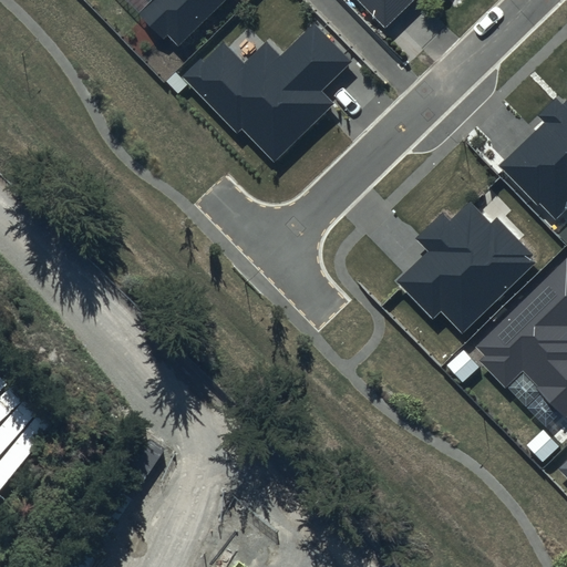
[(152,0),(137,14),(163,41),(167,37),(177,47),(226,0),(152,0)]
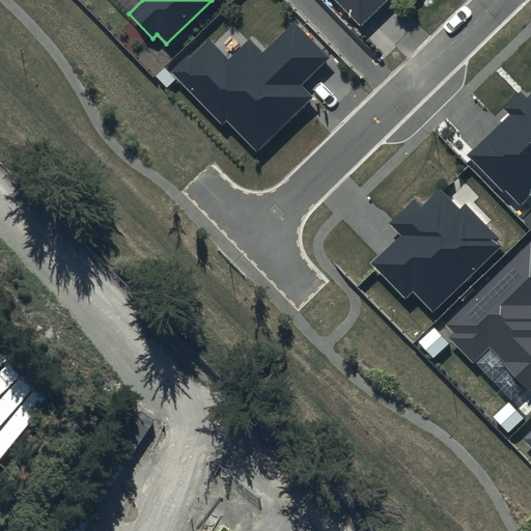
[(335,0),(360,26),(387,0),(335,0)]
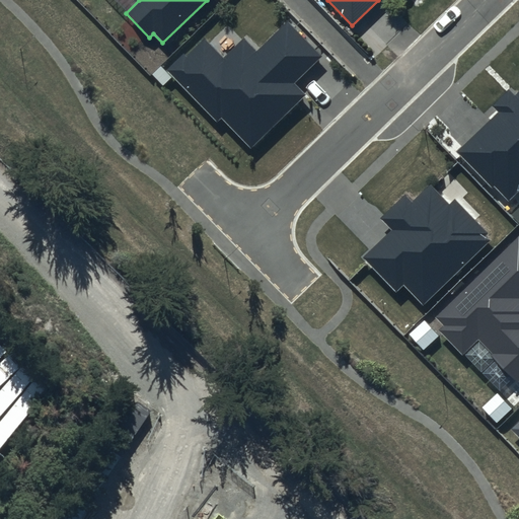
[(223,58),(205,39),(187,56),(184,54),(168,70),(217,121),(221,117),(250,147),(305,95),(294,83),(321,57),(287,22),(256,52),(243,38),(223,58)]
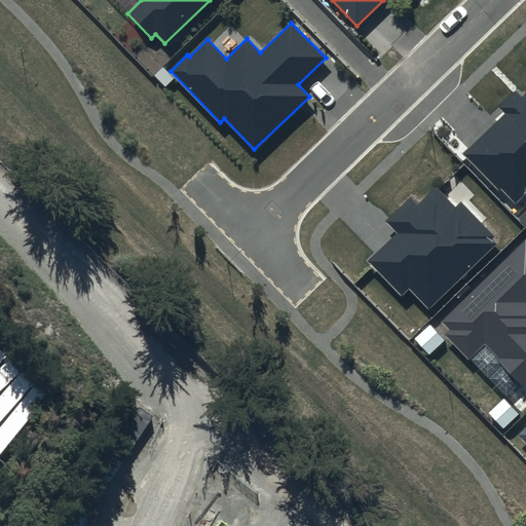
[(525,94),(522,99),(515,90),(498,107),(505,113),(463,153),(498,189),(500,187),(516,202),(525,193),(525,94)]
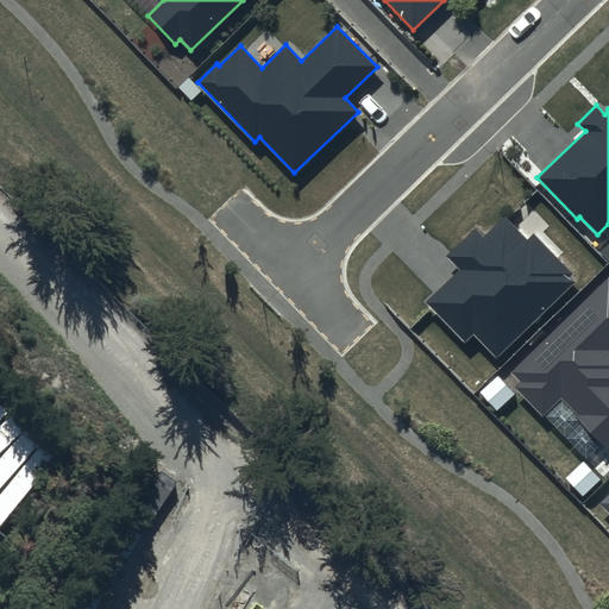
[(501,358),(579,283),(572,275),(575,274),(537,233),(529,239),(507,217),(487,237),(478,228),(450,256),(463,269),(428,302),(466,341),(476,333),(501,358)]
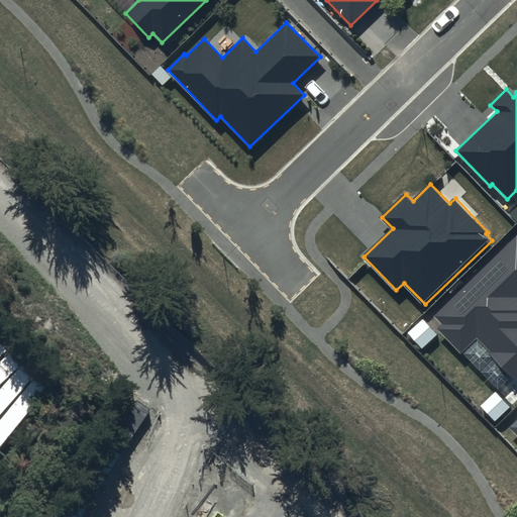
[(516,233),(516,234),(433,316),(441,324),(436,329),(461,354),(476,341),(516,383),(516,382),(516,233)]
